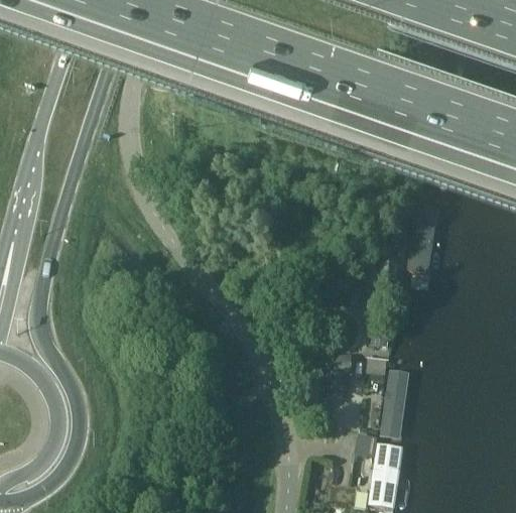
[(416,200),(406,270),(429,274),(439,203),(416,200)]
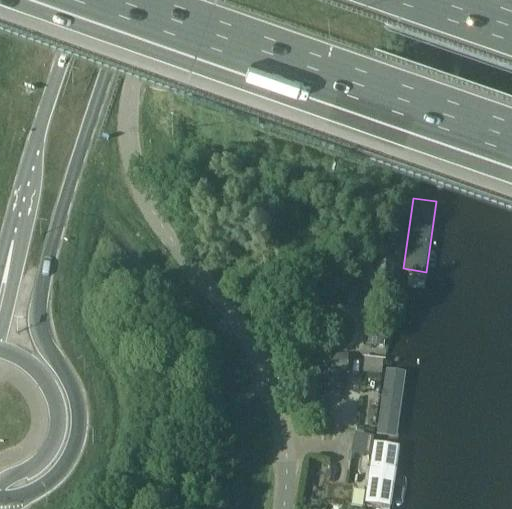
[(347,356),(324,356),(324,392),(341,392),(341,372),(347,372),(347,356)]
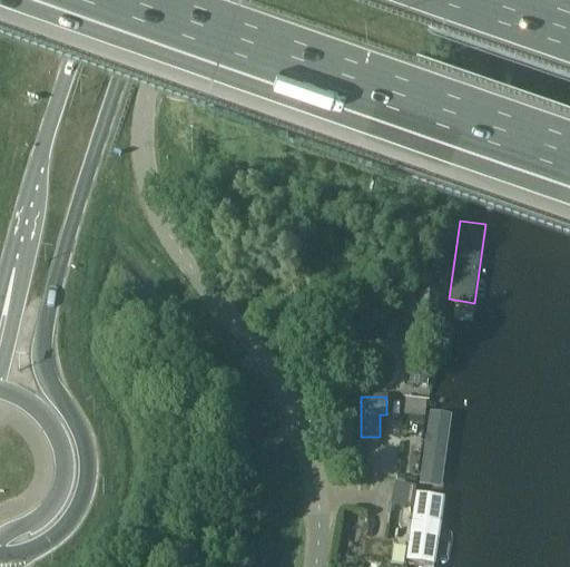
[(426,399),(405,397),(404,413),(424,416),(426,399)]
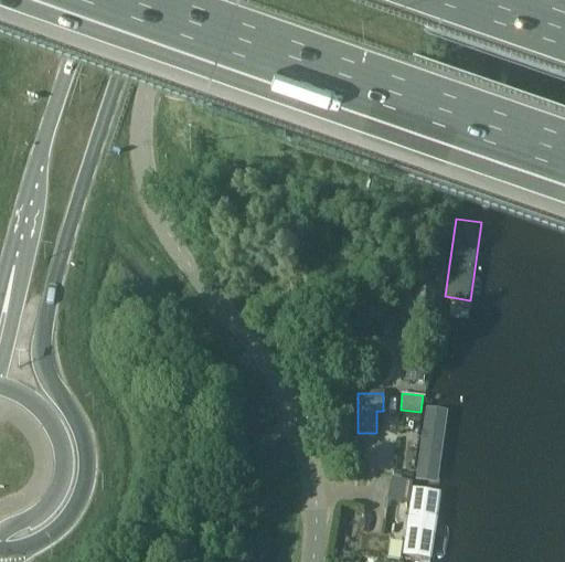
[(416,475),(438,478),(448,403),(427,400),(416,475)]
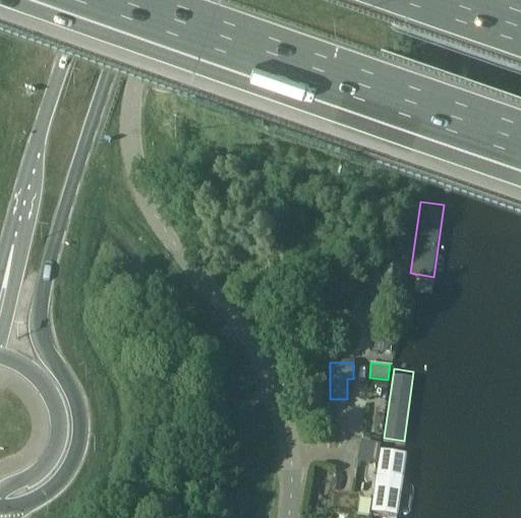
[(361,442),(358,461),(377,464),(380,445),(361,442)]
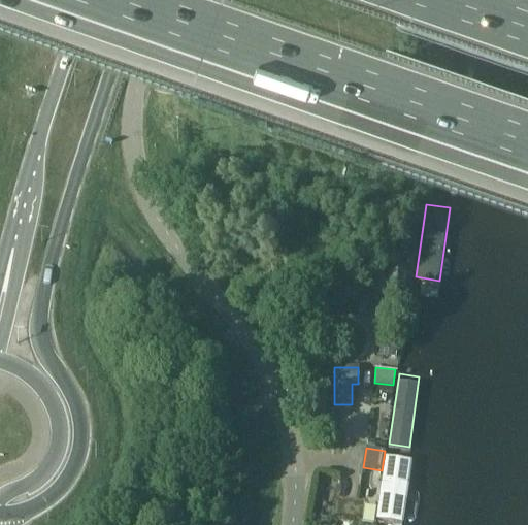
[(377,515),(402,519),(411,456),(387,452),(377,515)]
